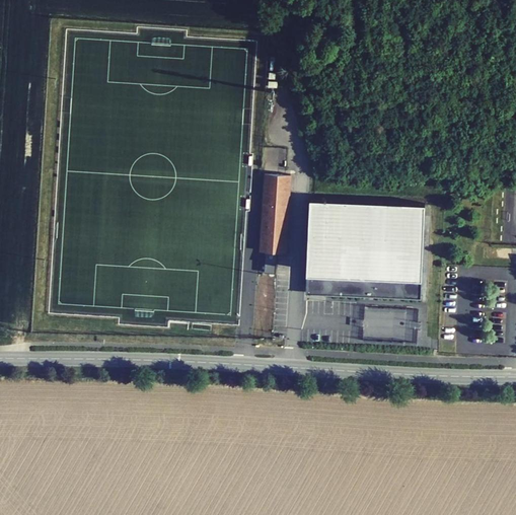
[(303,0),(304,15),(313,16),(313,0),(303,0)]
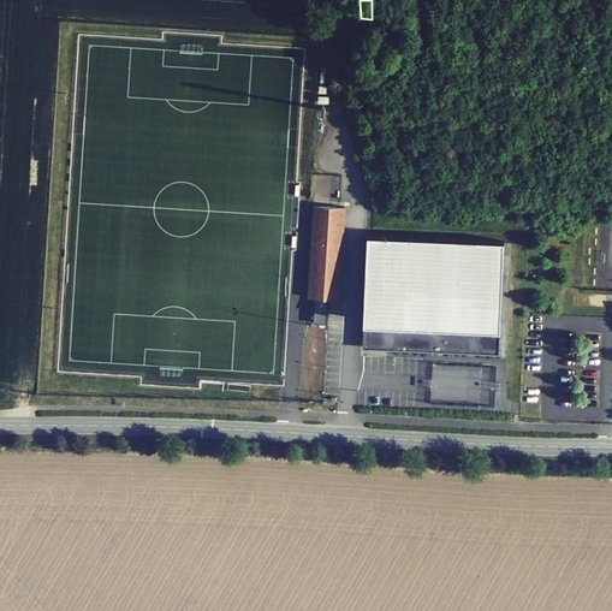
[(343,202),(308,200),(299,291),(318,292),(334,294),(343,202)]
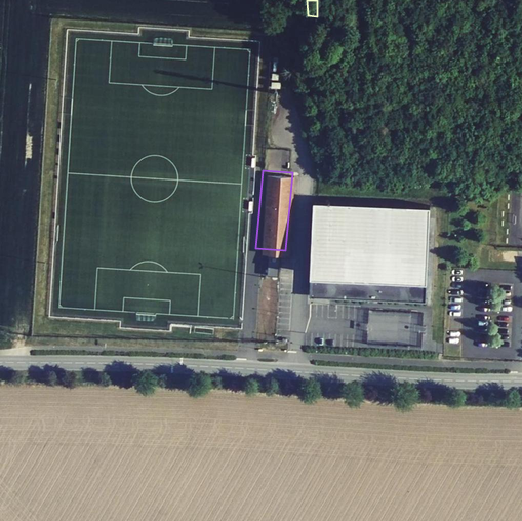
[(308,301),(423,305),(427,209),(312,205),(309,277),(308,301)]
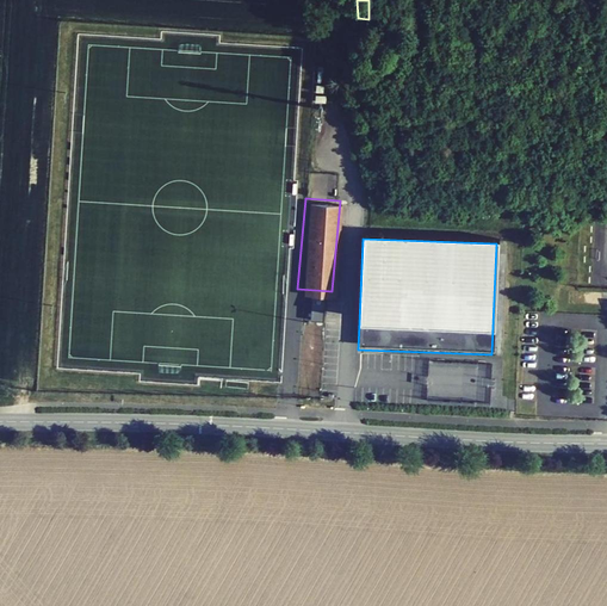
[(531,336),(531,317),(521,317),(521,336),(531,336)]
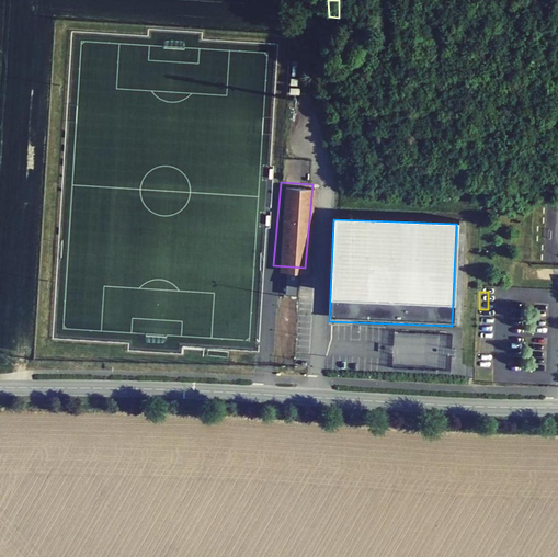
[(439,367),(439,339),(402,338),(401,366),(439,367)]
